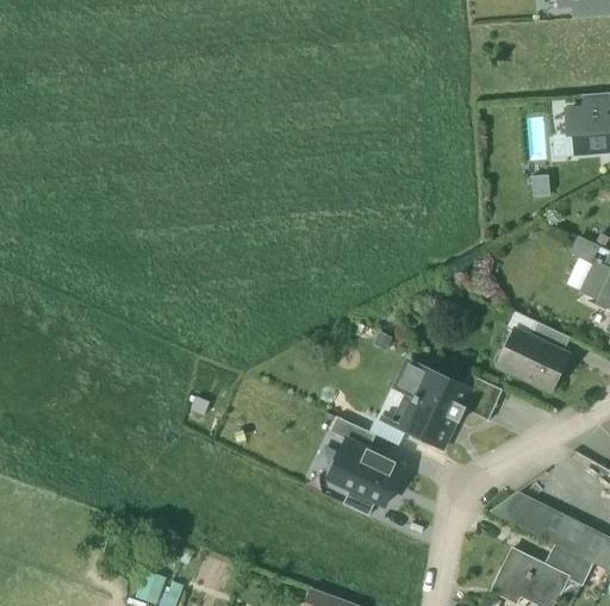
[(597,0),(573,2),(574,17),(609,14),(609,0),(597,0)]
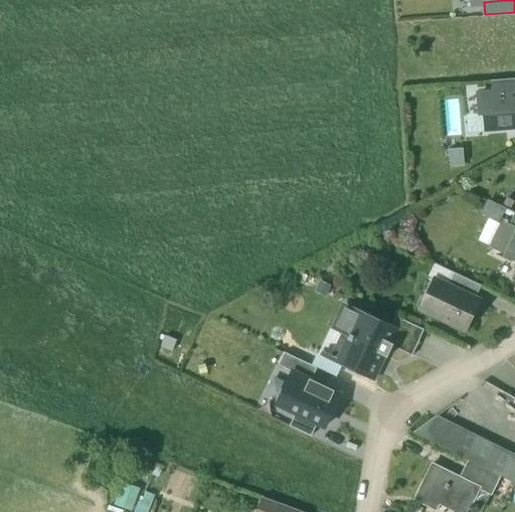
[(494,90),(480,90),(481,112),(486,112),(487,129),(514,126),(514,76),(493,78),(494,90)]
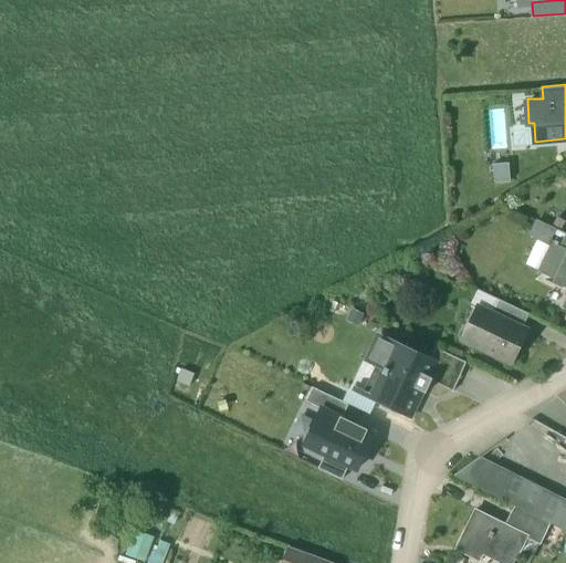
[(510,159),(492,162),(493,177),(511,176),(510,159)]
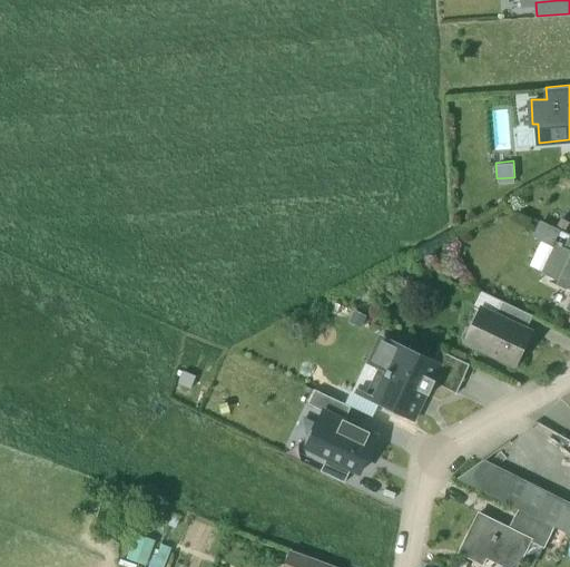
[(569,260),(560,281),(569,285),(569,305),(569,306),(569,260)]
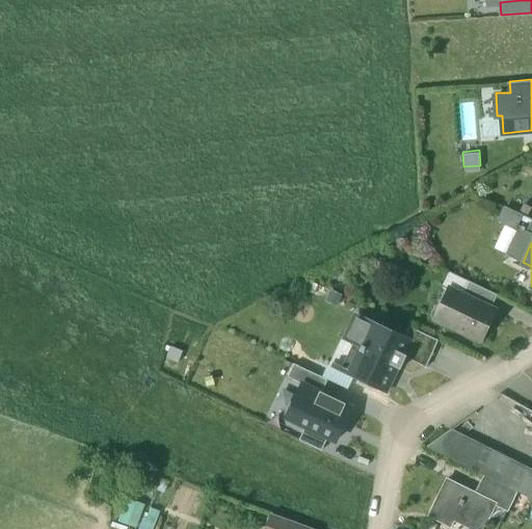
[(497,293),(470,280),(462,293),(490,307),(497,293)]
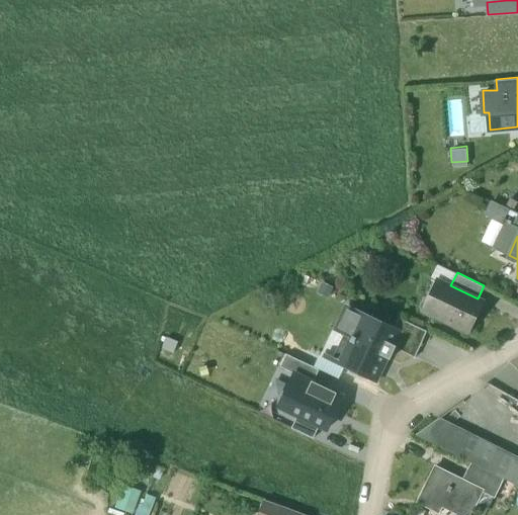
[(450,285),(443,282),(429,312),(467,330),(482,301),(478,298),(450,285)]
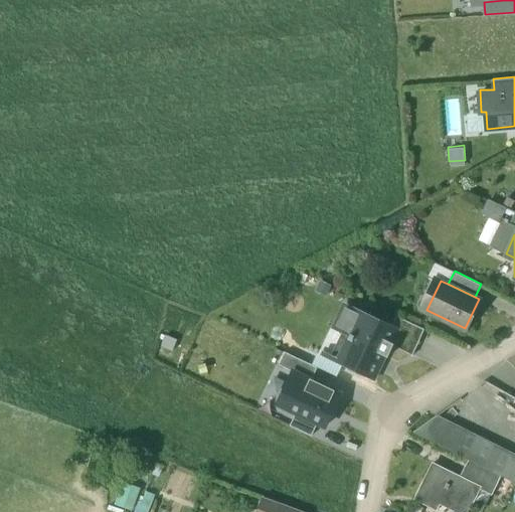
[(391,326),(346,305),(336,326),(351,333),(350,334),(351,335),(339,360),(373,376),(384,353),(386,354),(391,343),(389,342),(396,328),(391,326)]
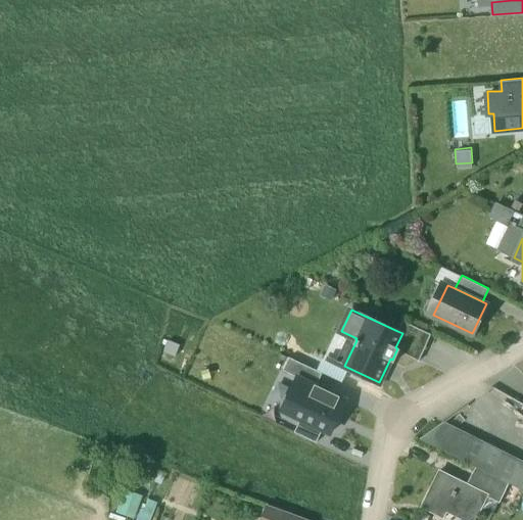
[(397,348),(418,359),(430,333),(402,320),(397,331),(402,333),(395,347),(397,348)]
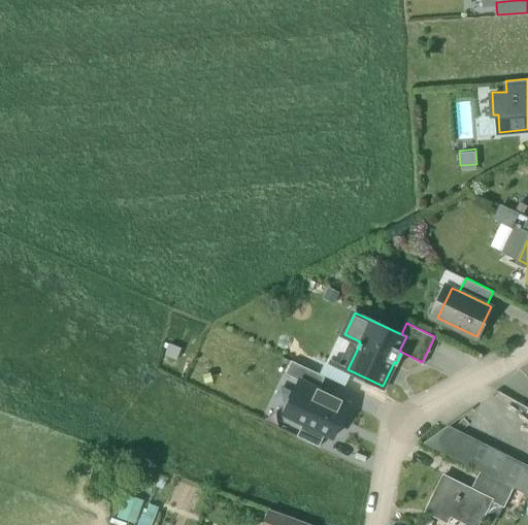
[(301,380),(320,389),(326,376),(293,360),(287,373),(301,380)]
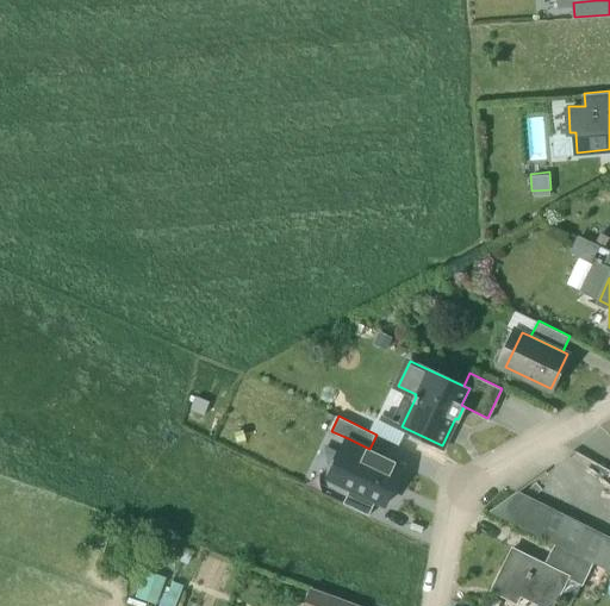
[(377,500),(385,504),(404,464),(369,449),(348,438),(329,478),(350,487),(377,500)]
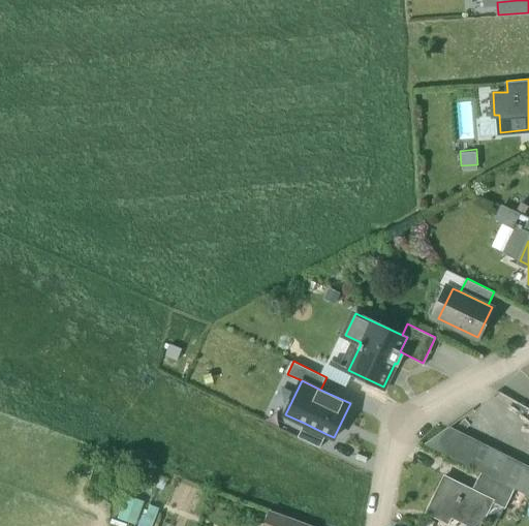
[(327,434),(304,423),(298,436),(320,446),(327,434)]
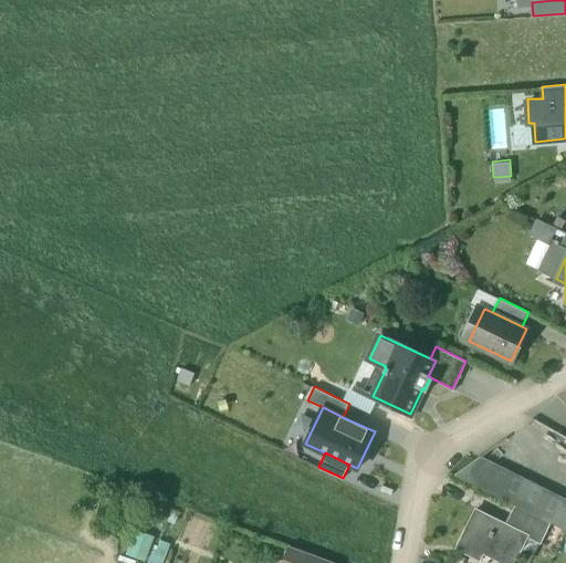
[(565,500),(495,466),(482,488),(515,504),(548,521),(565,530),(565,500)]
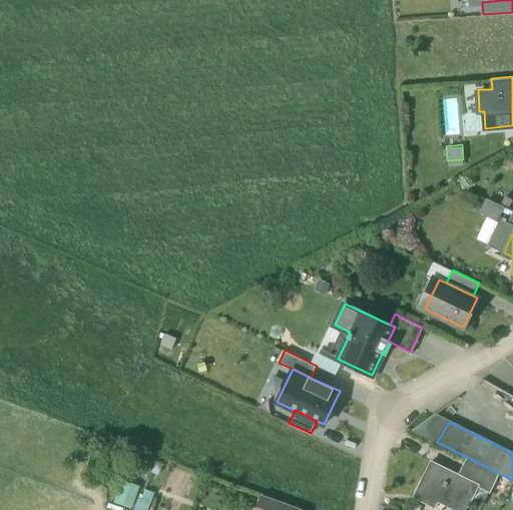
[(497,472),(467,457),(459,474),(479,484),(478,485),(489,490),(497,472)]
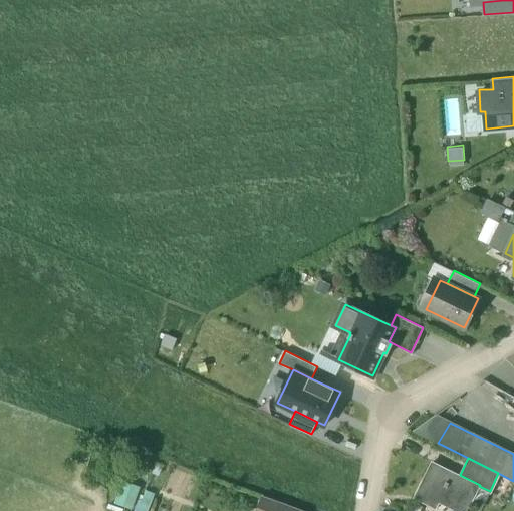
[(460,475),(432,461),(415,497),(436,507),(442,494),(469,507),(479,486),(480,485),(460,475)]
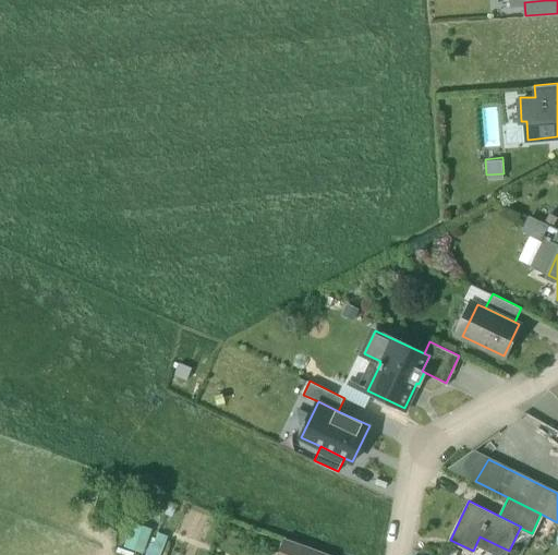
[(318,554),(320,551),(286,538),(279,554),(318,554)]
